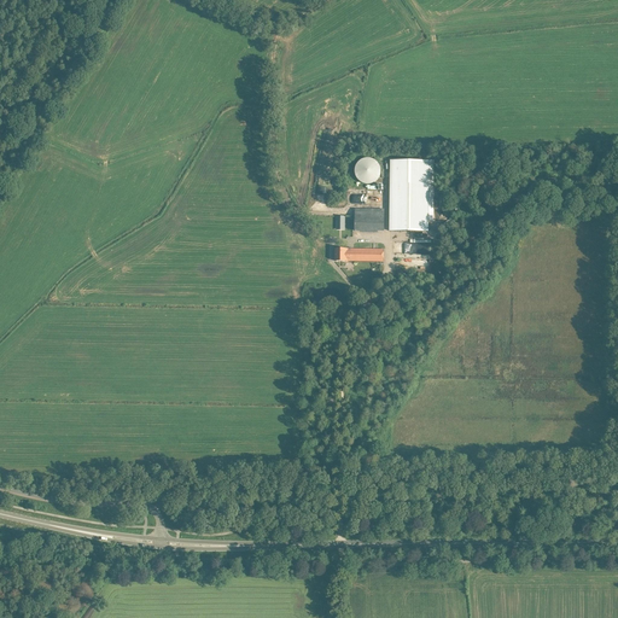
[(356,178),(360,180),(363,182),(367,184),(372,182),(375,180),(378,178),(380,174),(380,169),(379,165),(377,162),(373,159),(369,158),(365,158),(361,159),(357,162),(356,165),(355,169),(355,174),(356,178)]
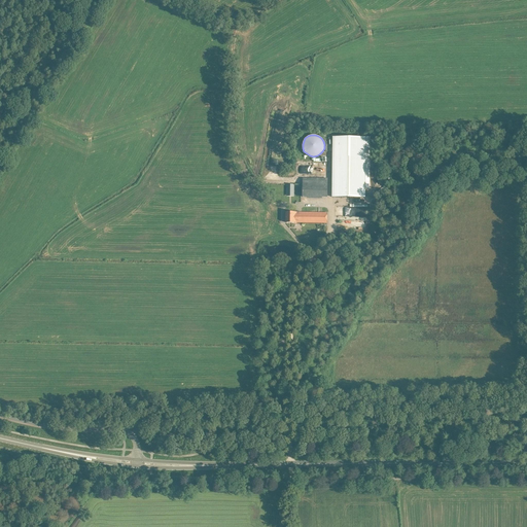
[(334,192),(334,198),(359,198),(359,192),(359,157),(334,157),(334,192)]
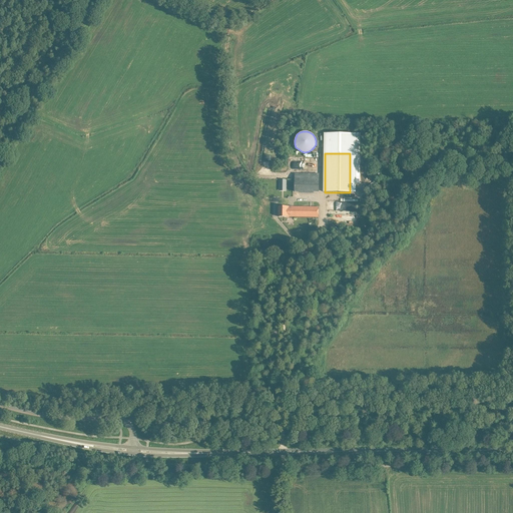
[(307,159),(293,159),(293,160),(293,168),(307,168),(307,159)]
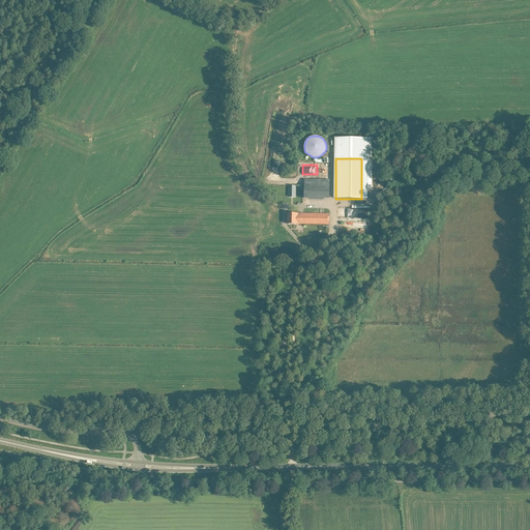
[(304,179),(304,193),(304,198),(329,199),(329,180),(304,179)]
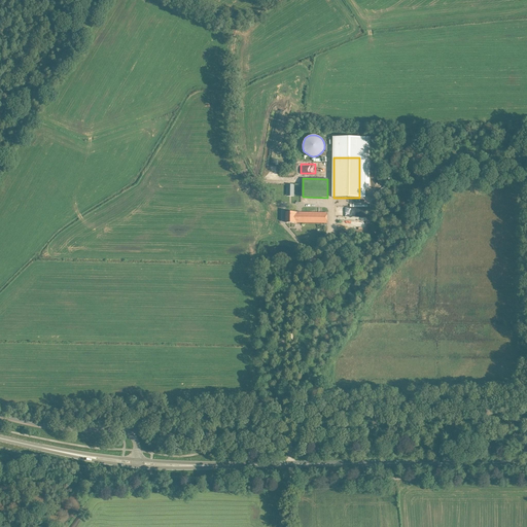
[(361,205),(360,216),(365,216),(366,203),(356,203),(356,205),(361,205)]
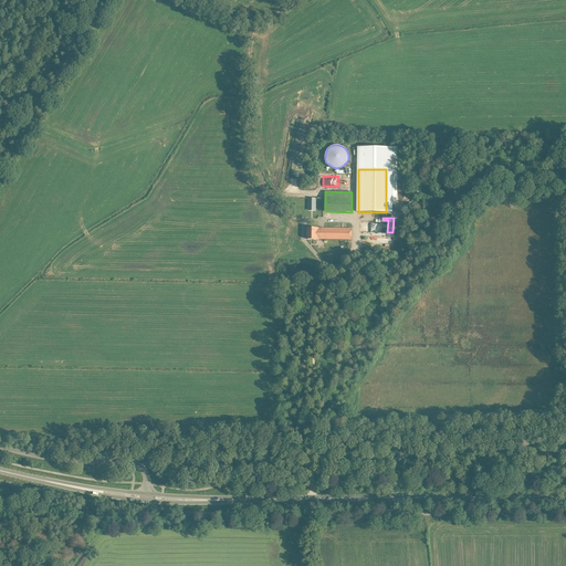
[(307,228),(306,239),(352,240),(352,229),(307,228)]
